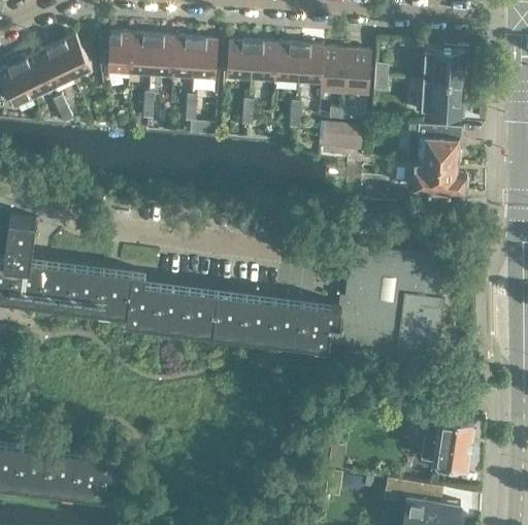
[(130,69),(132,33),(110,32),(109,38),(101,37),(100,51),(109,52),(108,67),(130,69)]
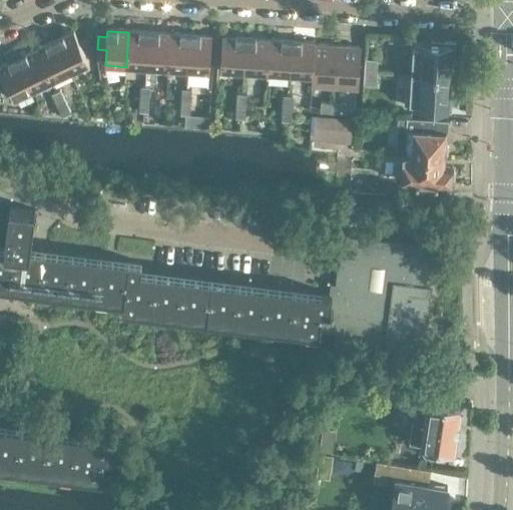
[(74,32),(54,42),(69,73),(89,64),(84,55),(92,51),(86,40),(79,43),(74,32)]
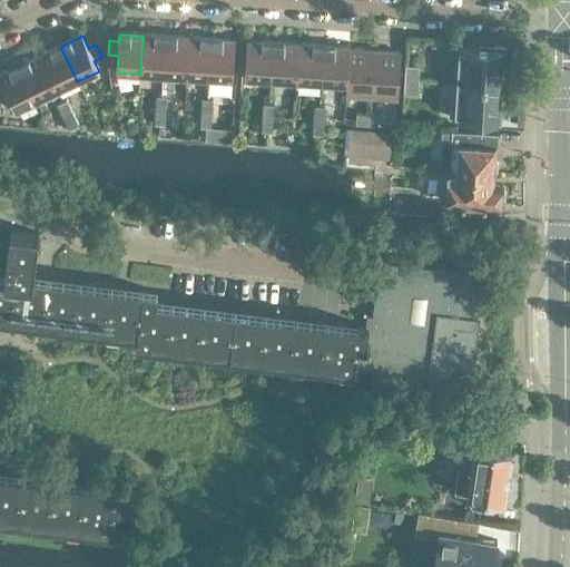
[(164,76),(166,37),(143,36),(140,75),(164,76)]
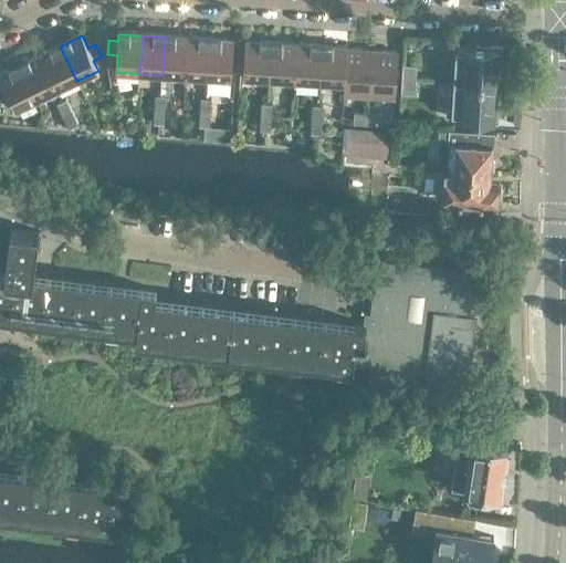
[(185,76),(187,39),(165,37),(163,75),(185,76)]
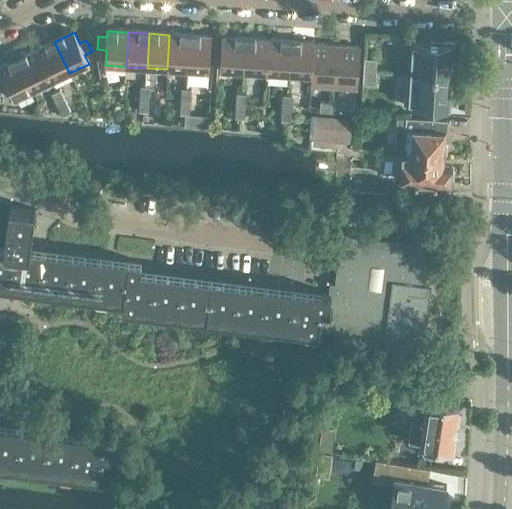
[(188,71),(190,36),(169,35),(167,69),(188,71)]
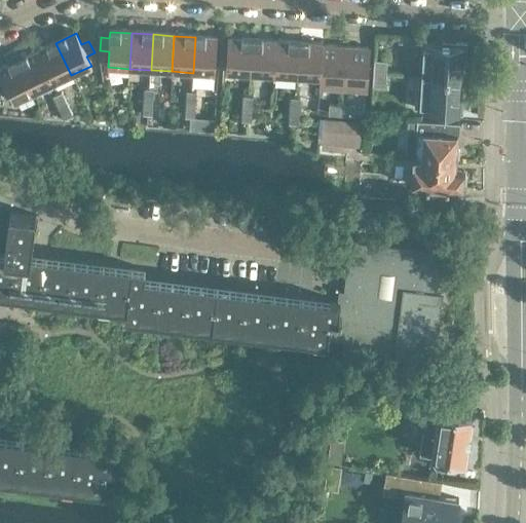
[(218,38),(195,37),(193,73),(215,74),(218,38)]
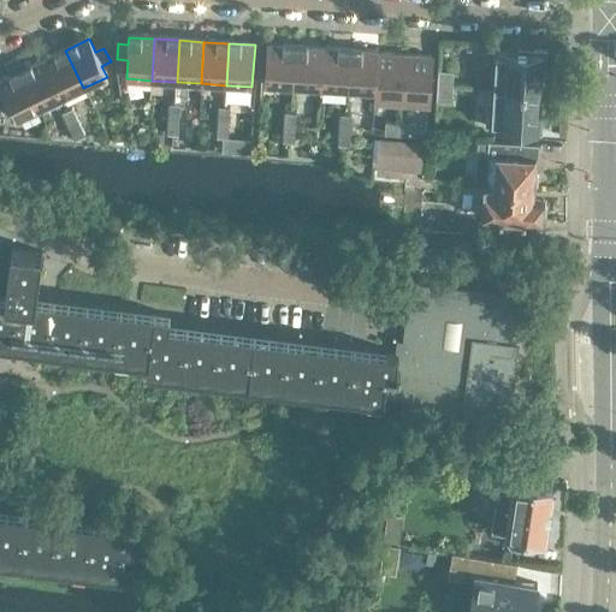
[(292,87),(295,48),(267,46),(265,84),(292,87)]
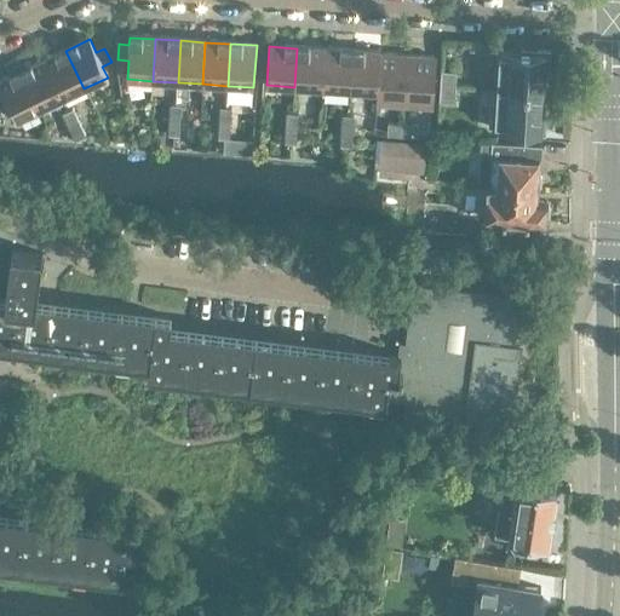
[(322,88),(325,50),(297,49),(294,87),(322,88)]
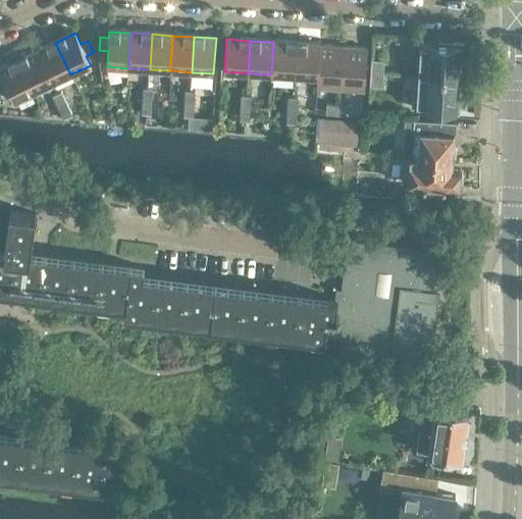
[(295,76),(297,43),(273,42),(271,74),(295,76)]
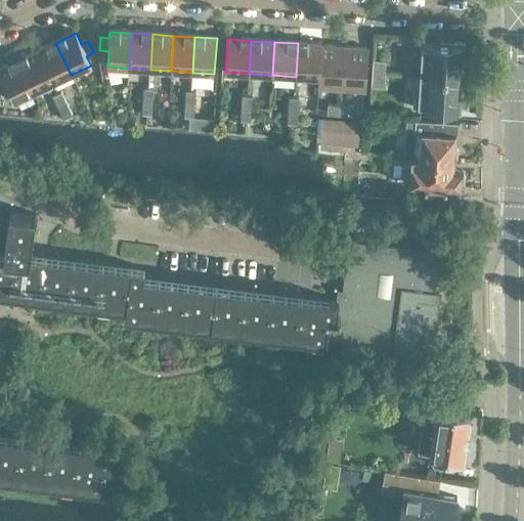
[(71,75),(55,43),(37,52),(52,84),(71,75)]
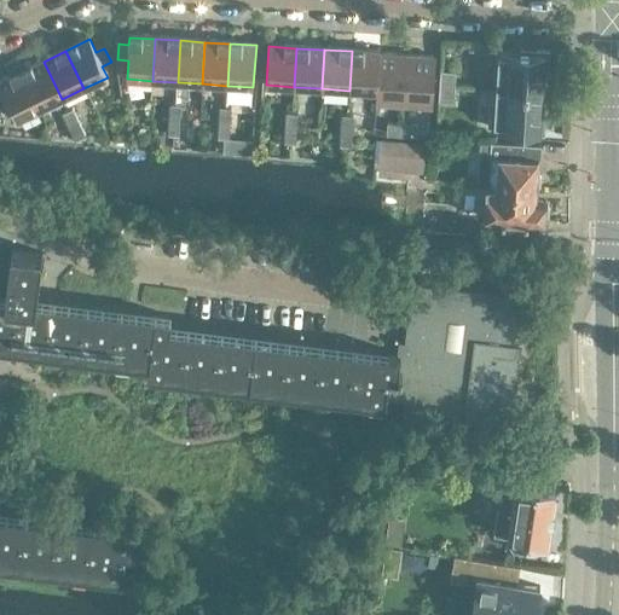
[(376,92),(379,56),(380,56),(381,53),(352,51),(350,91),(376,92)]
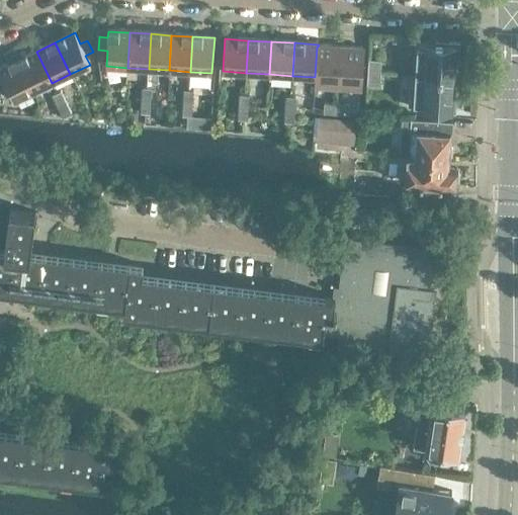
[(448,48),(416,45),(414,77),(454,80),(455,64),(458,64),(460,45),(450,45),(448,48)]
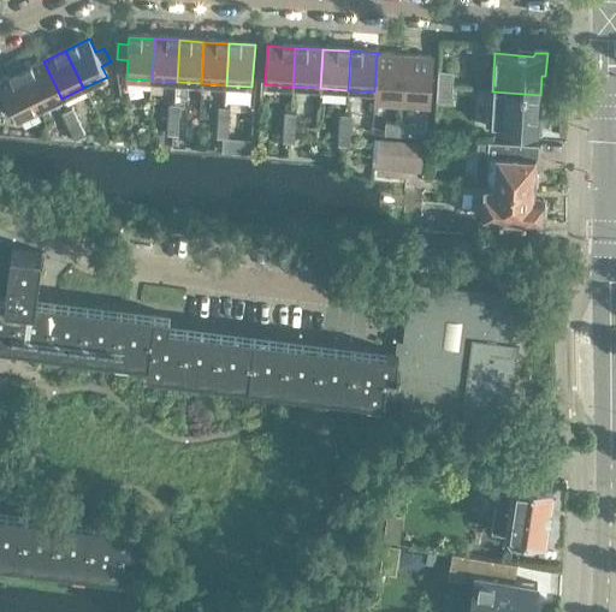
[(406,57),(378,55),(377,55),(374,91),(373,106),(402,107),(406,57)]
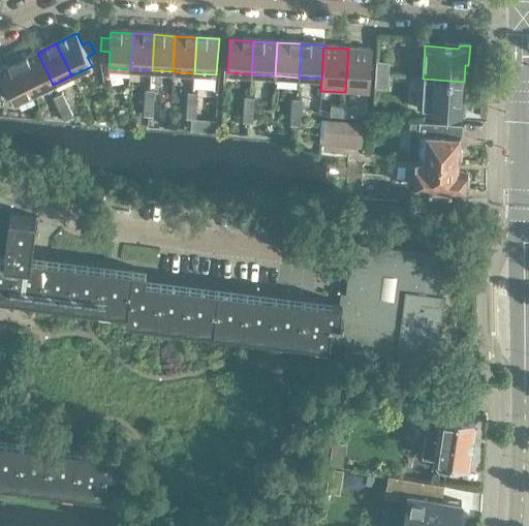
[(370,94),(372,51),(348,49),(345,92),(370,94)]
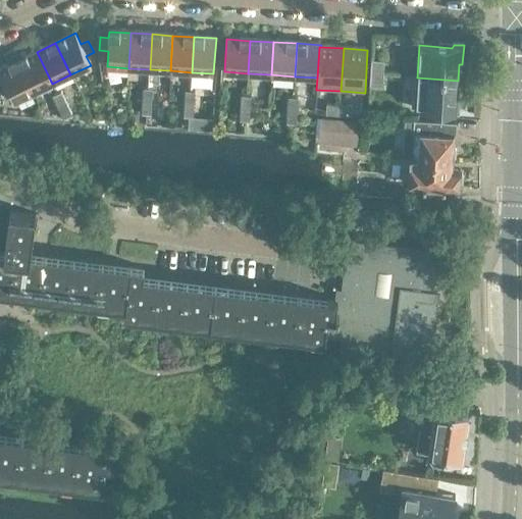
[(52,84),(37,52),(17,61),(33,93),(52,84)]
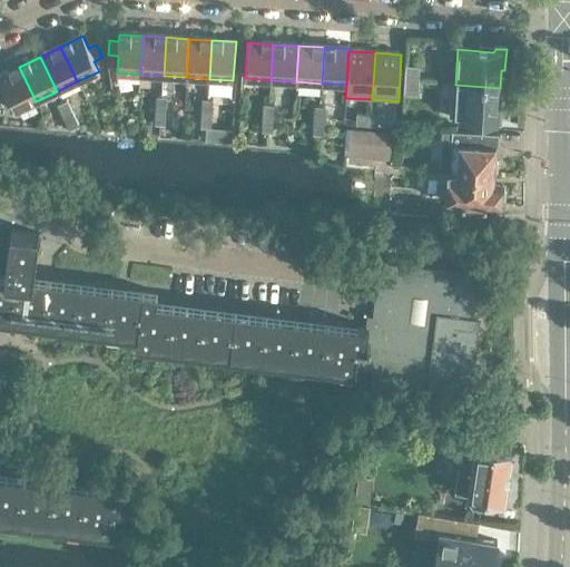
[(36,101),(19,67),(0,75),(0,81),(15,111),(36,101)]
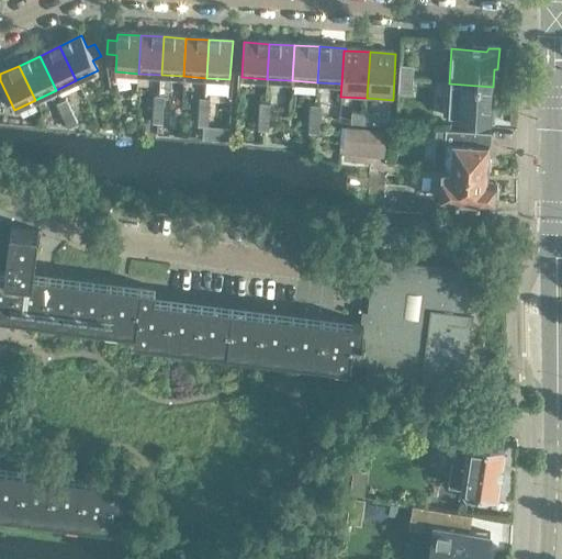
[(413,68),(400,67),(400,80),(413,81),(413,68)]
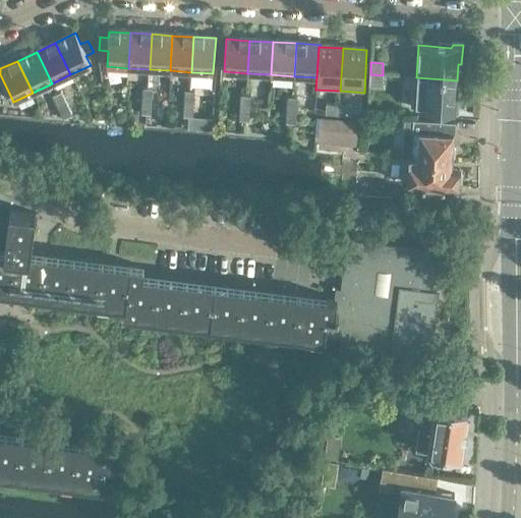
[(382,88),(383,75),(370,74),(369,87),(382,88)]
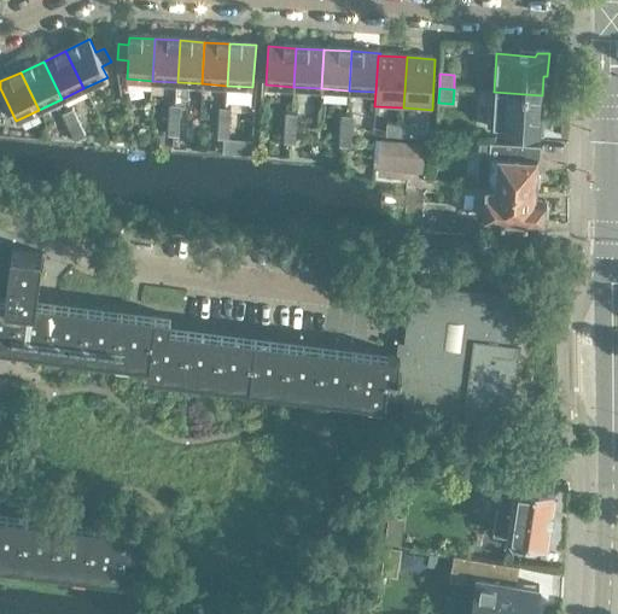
[(541,113),(542,95),(494,92),(491,130),(530,133),(531,136),(543,138),(544,113),(541,113)]
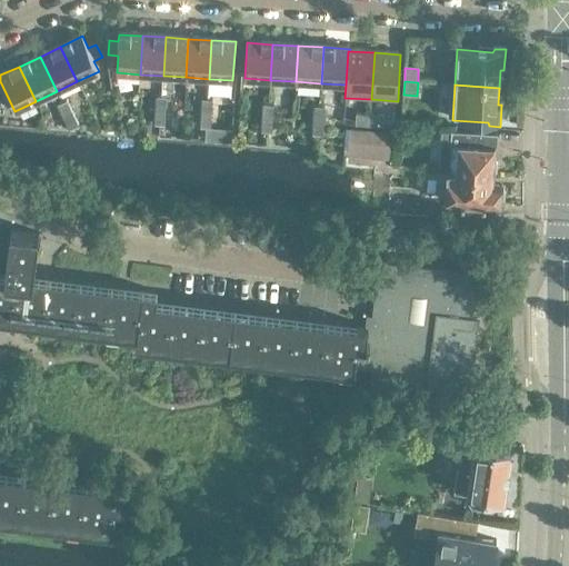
[(167,99),(161,98),(157,98),(156,112),(166,112),(167,99)]
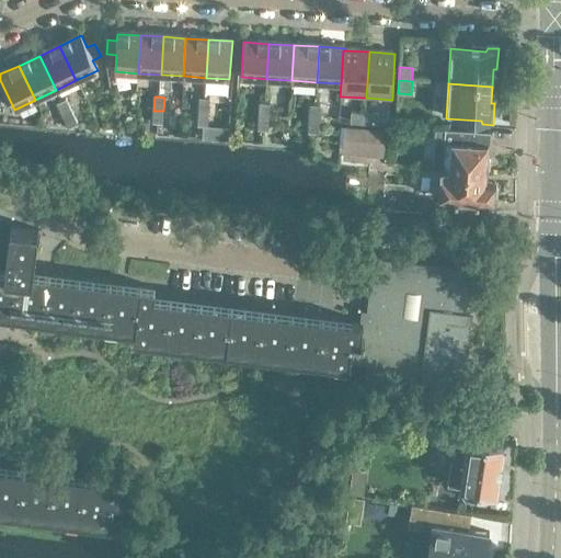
[(66,100),(61,102),(57,104),(63,117),(72,113),(66,100)]
